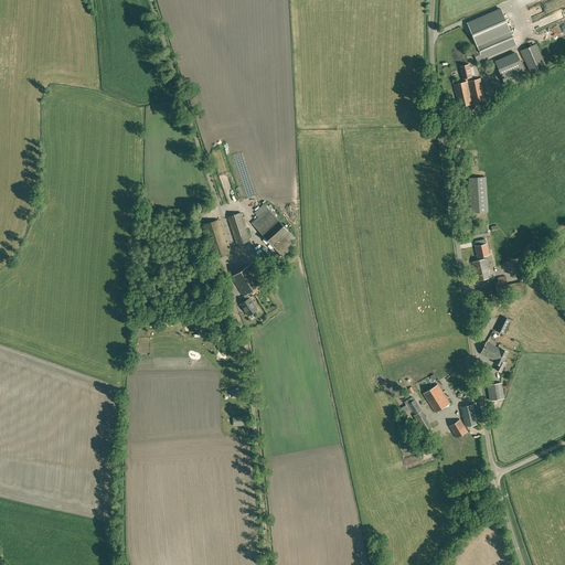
[(477,62),(516,45),(510,29),(501,9),(468,24),(476,43),(478,50),(472,52),(477,62)]
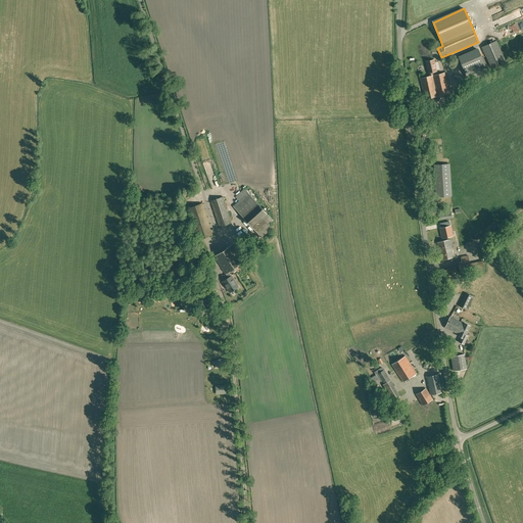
[(506,59),(496,40),(482,47),(490,66),(506,59)]
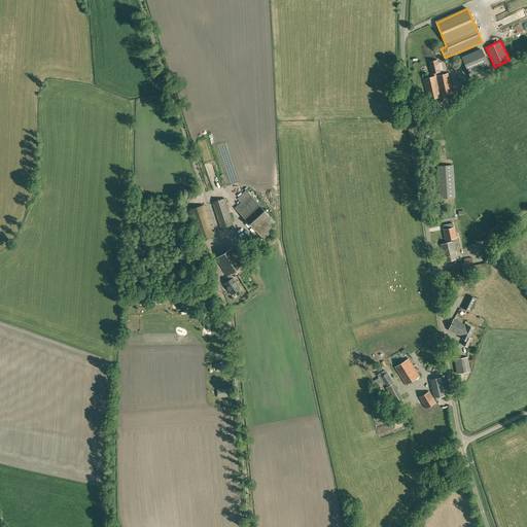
[(462,57),(471,79),(491,71),(485,58),(481,48),(480,49),(462,57)]
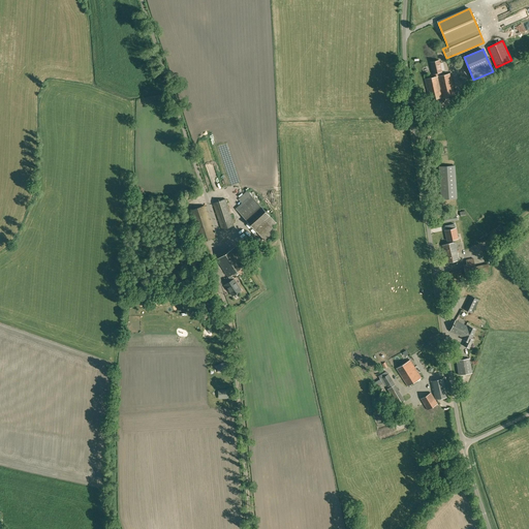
[(434,73),(434,76),(425,79),(430,100),(455,94),(449,73),(438,76),(437,72),(441,71),(439,60),(431,62),(433,73),(434,73)]
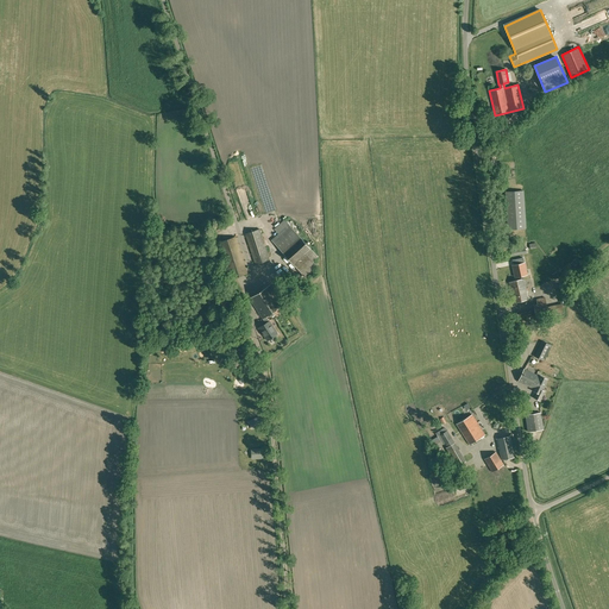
[(537,107),(545,99),(541,94),(532,104),(537,107)]
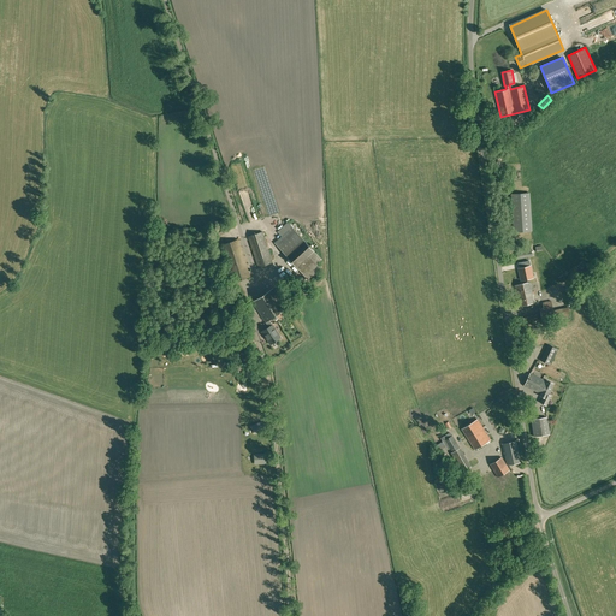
[(532,231),(529,193),(511,194),(514,232),(532,231)]
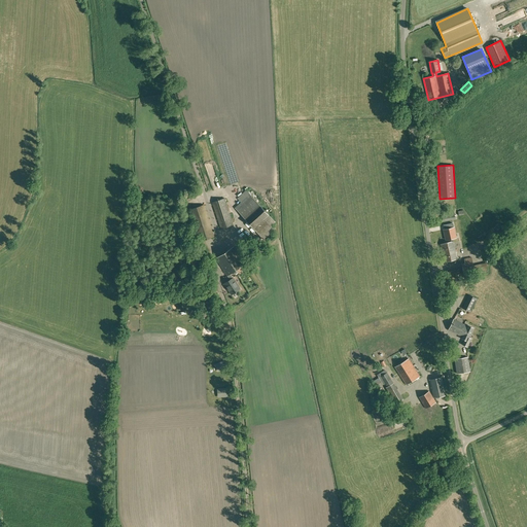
[(237,210),(245,219),(254,229),(264,240),(276,229),(273,225),(276,222),(269,215),(260,205),(252,196),(237,210)]
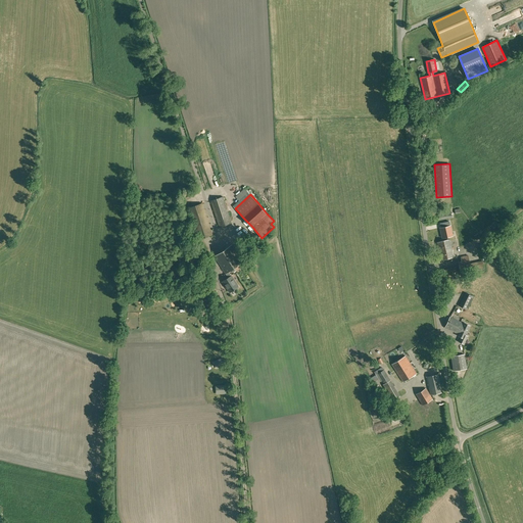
[(232,223),(223,197),(211,200),(220,227),(232,223)]
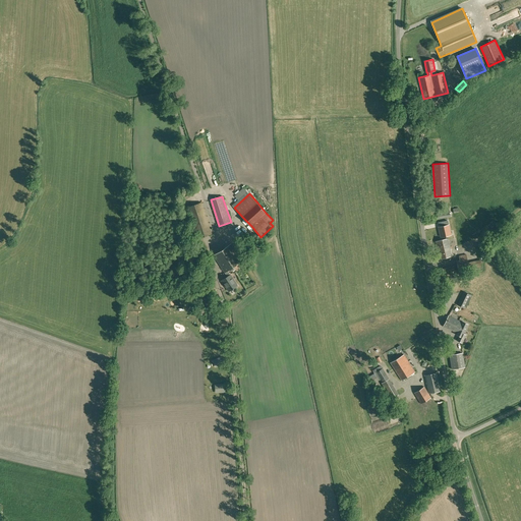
[(212,234),(201,203),(188,207),(198,238),(212,234)]
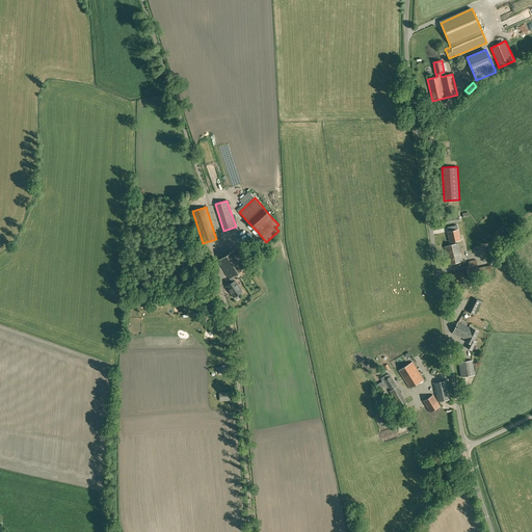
[(447,223),(459,221),(458,213),(446,215),(447,223)]
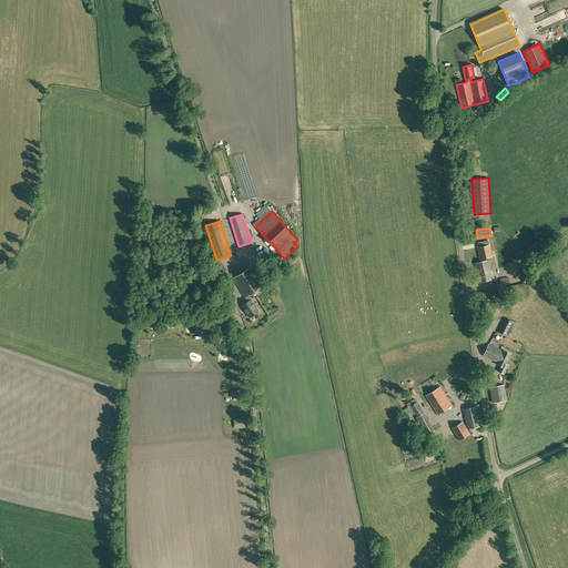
[(484,246),(479,247),(478,247),(478,251),(480,259),(490,256),(492,256),(490,252),(488,241),(483,242),(484,246)]
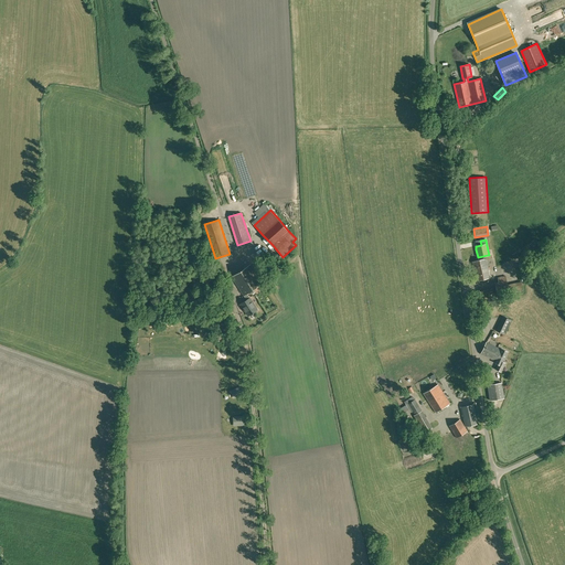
[(508,249),(512,258),(518,256),(514,247),(508,249)]
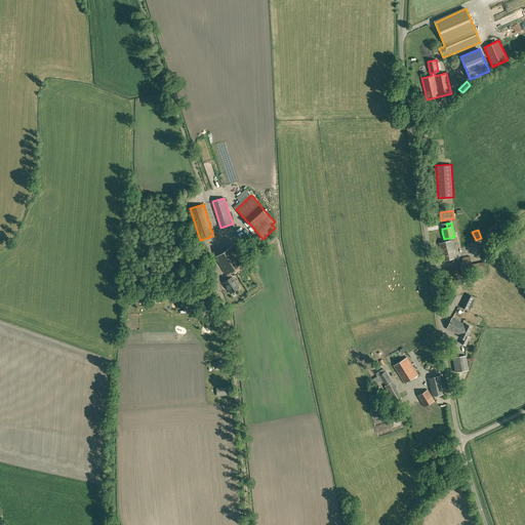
[(455,257),(451,240),(439,243),(443,260),(455,257)]
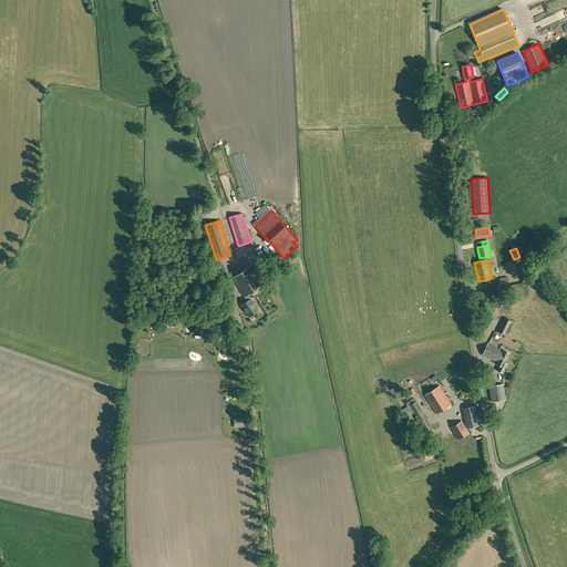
[(247,301),(250,299),(248,295),(264,285),(251,266),(233,278),(245,297),(247,301)]
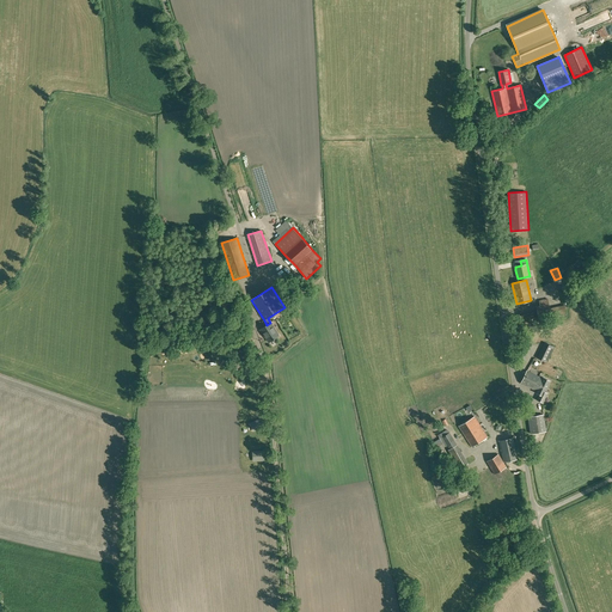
[(540,305),(536,306),(538,319),(544,318),(544,320),(552,318),(550,308),(548,299),(539,301),(540,305)]
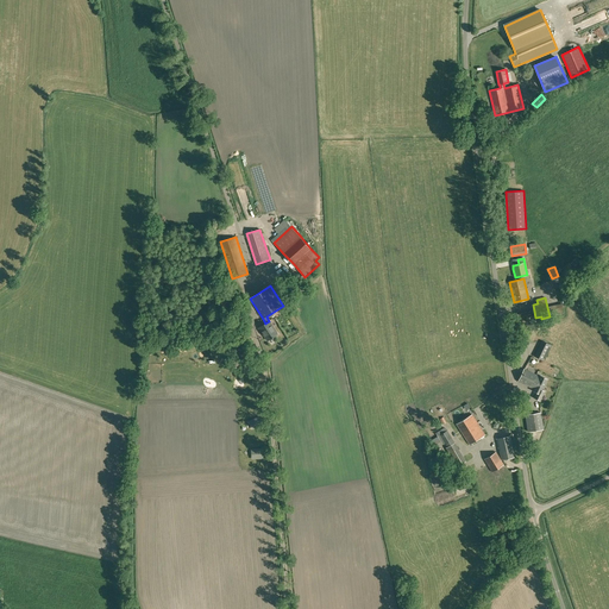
[(526,325),(535,324),(532,311),(523,313),(526,325)]
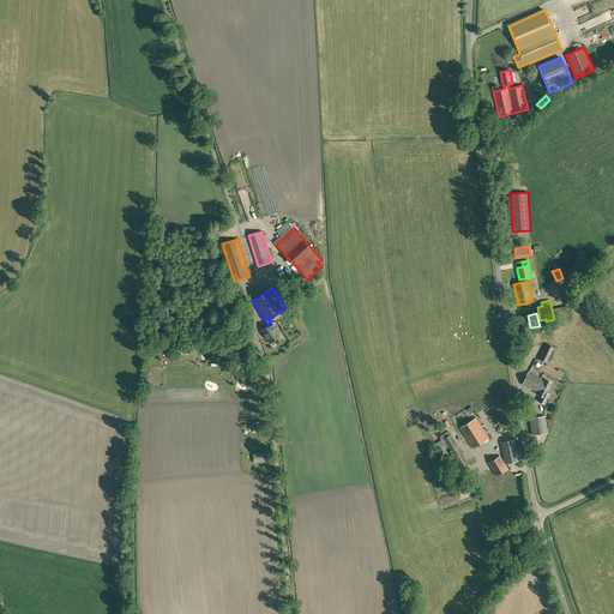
[(529,327),(527,315),(517,318),(519,330),(529,327)]
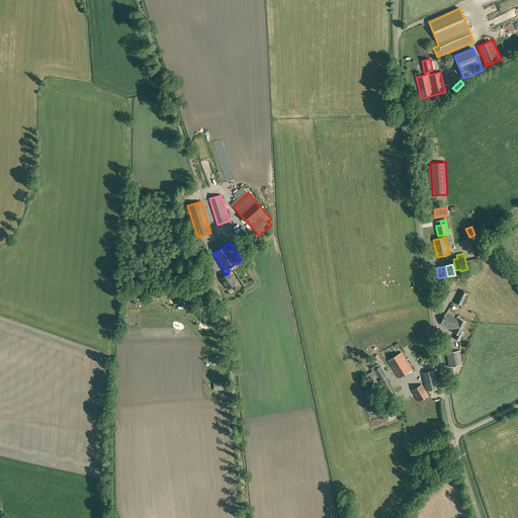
[(247,284),(251,281),(246,272),(242,274),(247,284)]
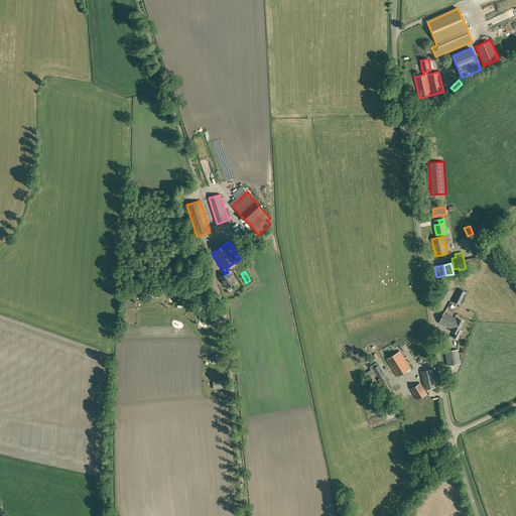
[(228,272),(225,274),(219,277),(223,284),(224,284),(226,288),(235,283),(228,272)]
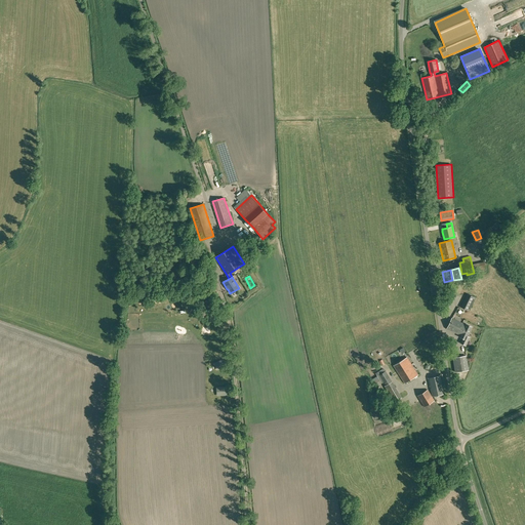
[(213,281),(201,286),(205,296),(217,291),(213,281)]
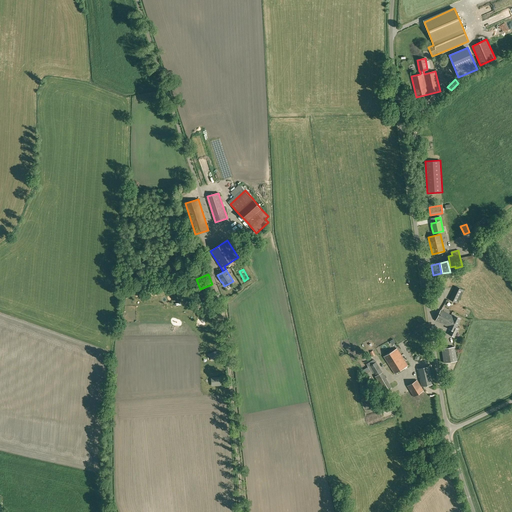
[(462,289),(456,286),(450,299),(456,302),(462,289)]
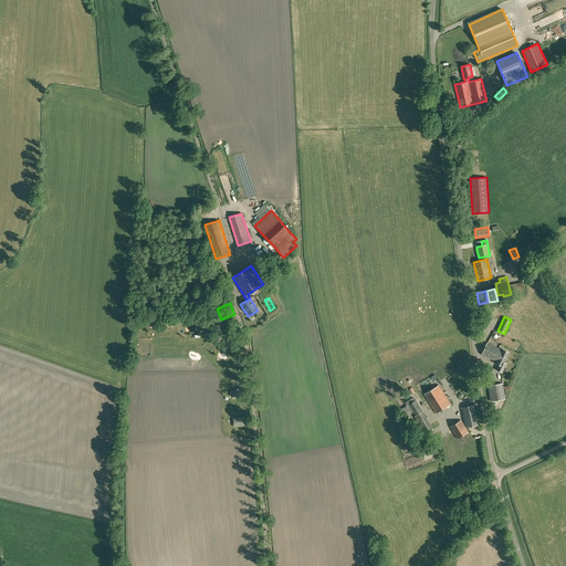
[(479,333),(486,333),(484,320),(478,321),(479,333)]
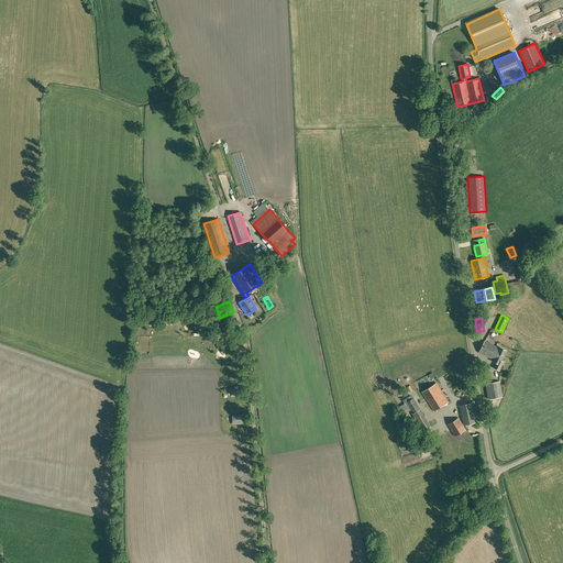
[(499,344),(497,348),(485,341),(479,352),(494,360),(493,361),(496,363),(494,367),(499,371),(504,362),(500,361),(506,350),(500,348),(501,345),(499,344)]
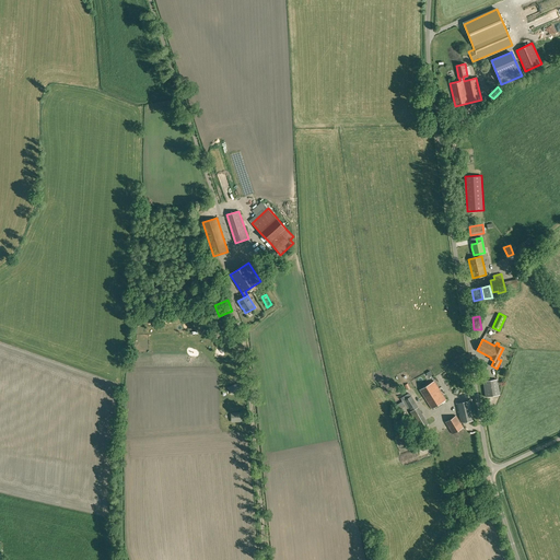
[(500,395),(498,380),(483,382),(486,397),(500,395)]
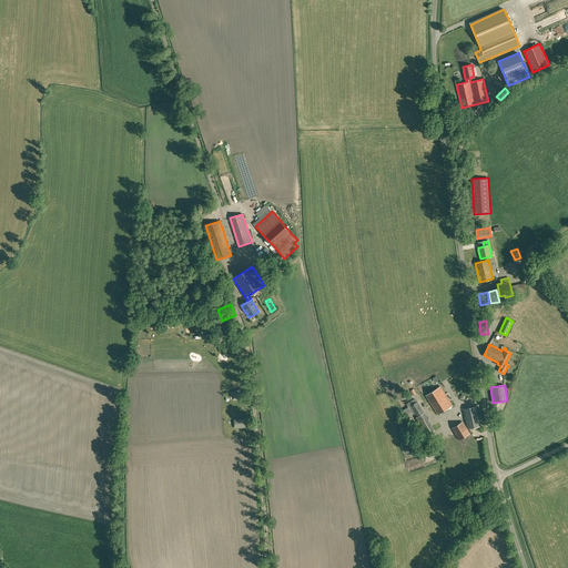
[(440,386),(426,395),(437,415),(453,405),(440,386)]
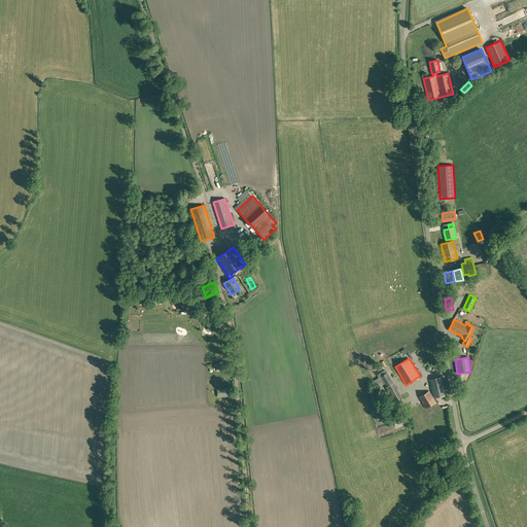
[(386,387),(390,385),(392,383),(386,373),(380,377),(386,387)]
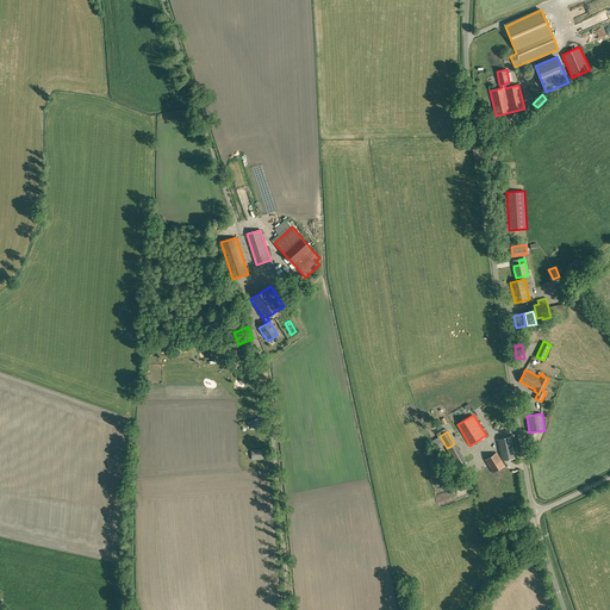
[(516,458),(511,436),(498,440),(503,460),(516,458)]
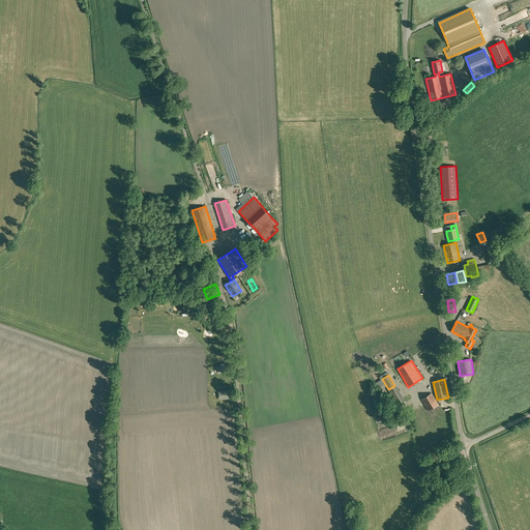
[(388,389),(390,393),(387,395),(392,403),(393,402),(396,406),(405,402),(398,389),(394,390),(392,387),(388,389)]
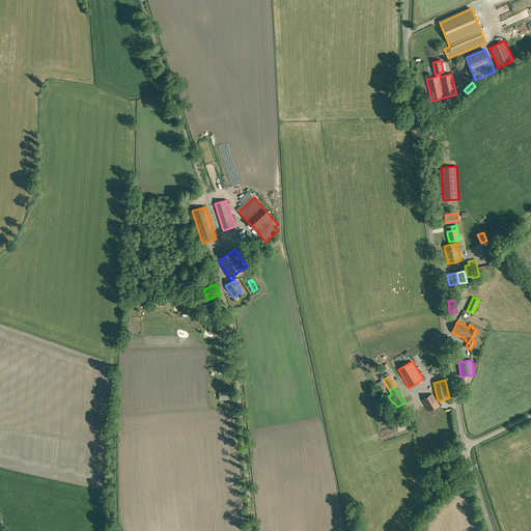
[(428,412),(440,406),(432,394),(421,400),(428,412)]
